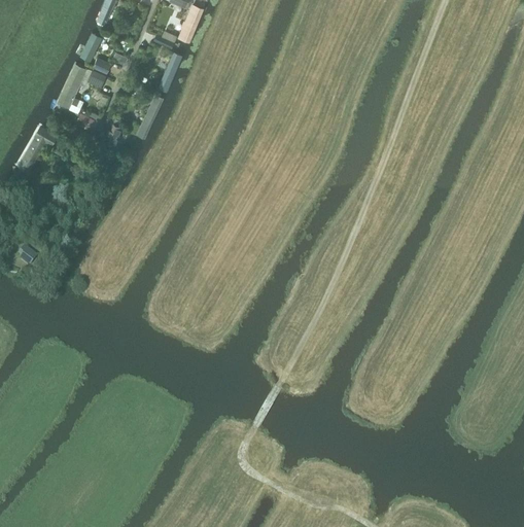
[(103,0),(94,24),(101,26),(110,0),(103,0)]
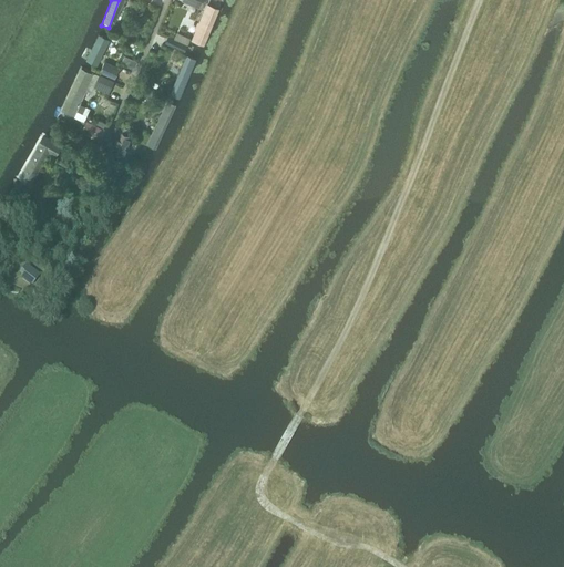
[(178,0),(178,2),(201,11),(205,0),(178,0)]
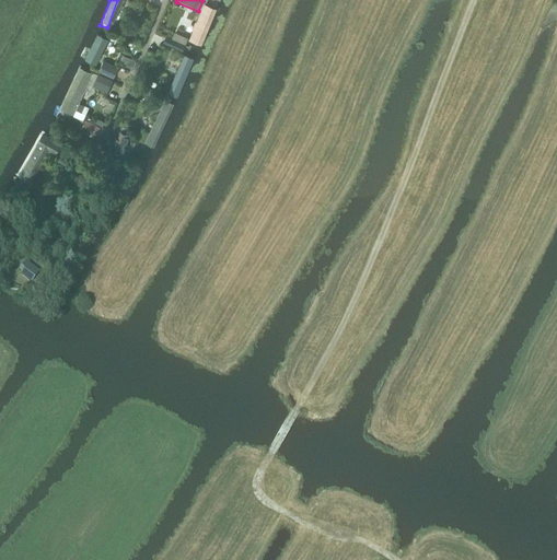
[(204,4),(188,41),(201,47),(217,10),(204,4)]
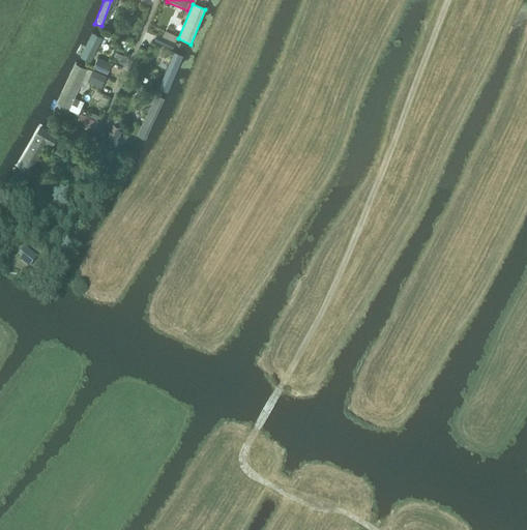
[(163,30),(159,36),(173,41),(176,36),(163,30)]
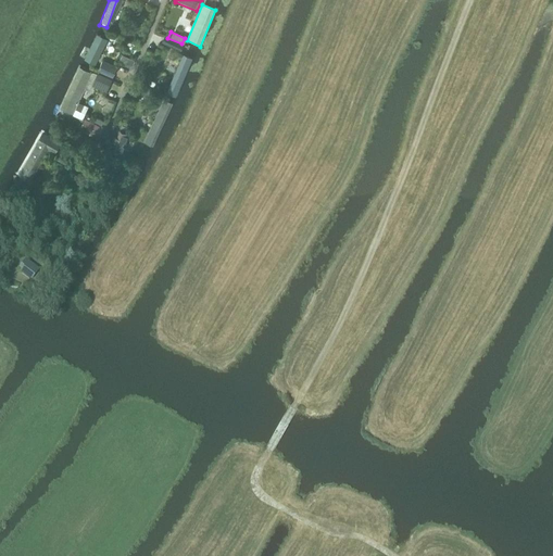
[(99,35),(84,61),(92,65),(108,40),(99,35)]
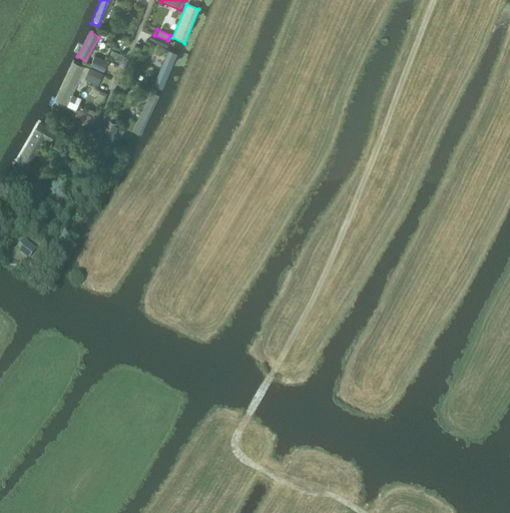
[(147,39),(164,46),(167,41),(149,33),(147,39)]
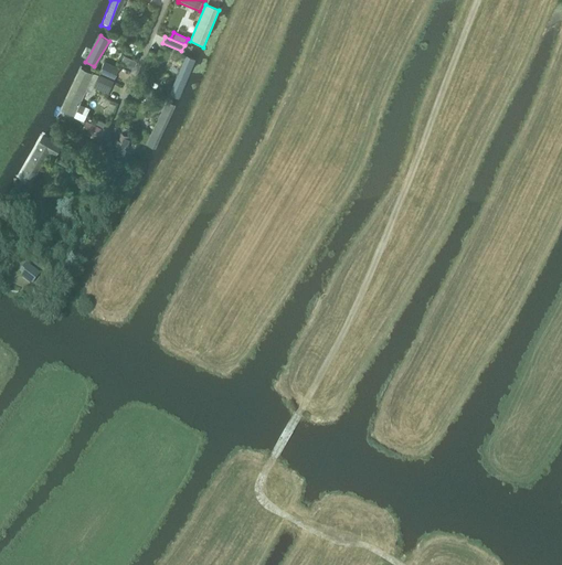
[(186,56),(169,96),(178,100),(194,60),(186,56)]
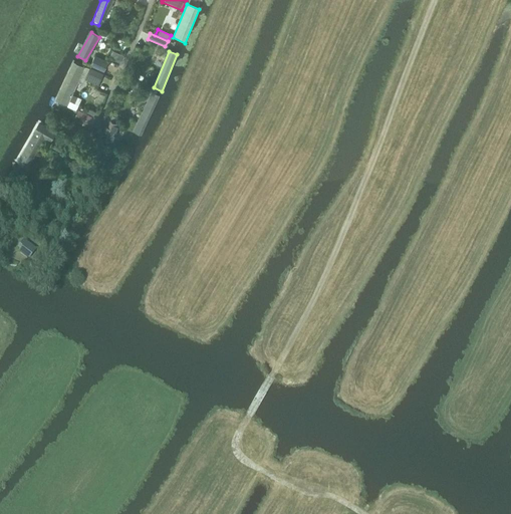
[(92,55),(87,65),(101,71),(105,61),(92,55)]
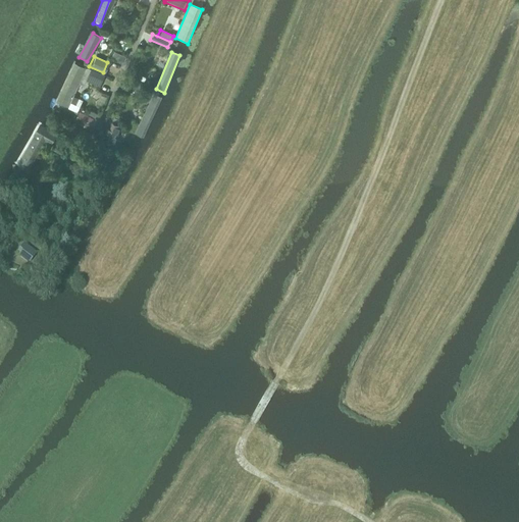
[(73,64),(53,106),(64,111),(85,69),(73,64)]
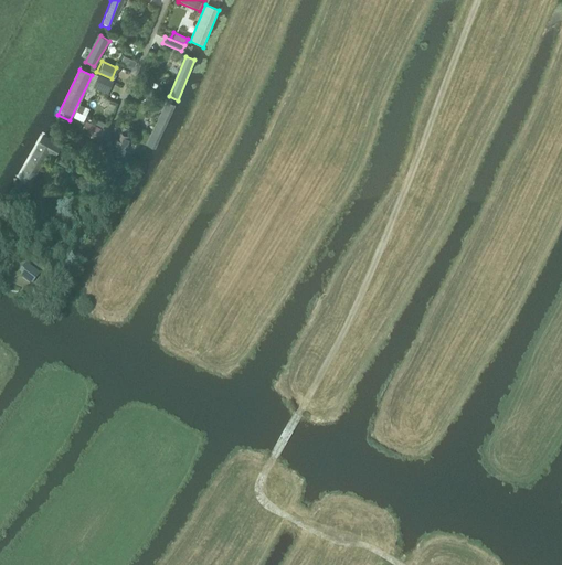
[(91,87),(105,94),(110,82),(97,75),(91,87)]
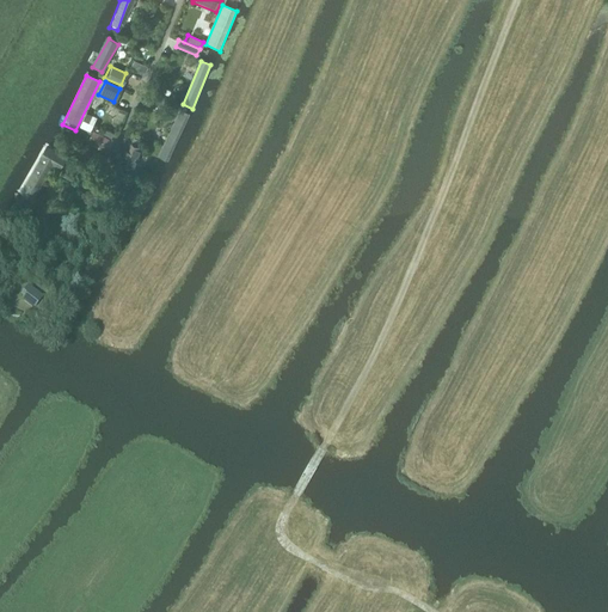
[(151,99),(163,105),(164,103),(169,105),(171,101),(154,93),(151,99)]
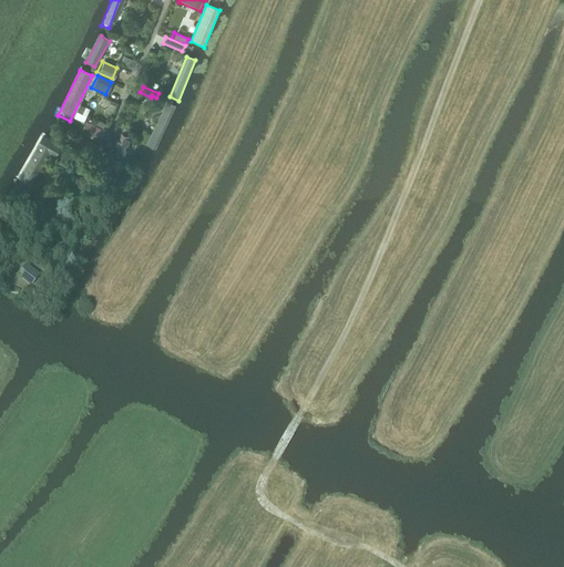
[(175,106),(164,101),(145,143),(156,147),(175,106)]
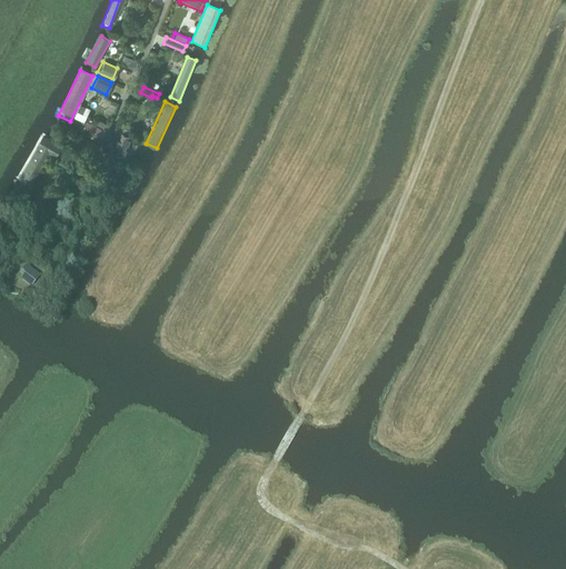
[(83,122),(77,132),(92,141),(98,130),(83,122)]
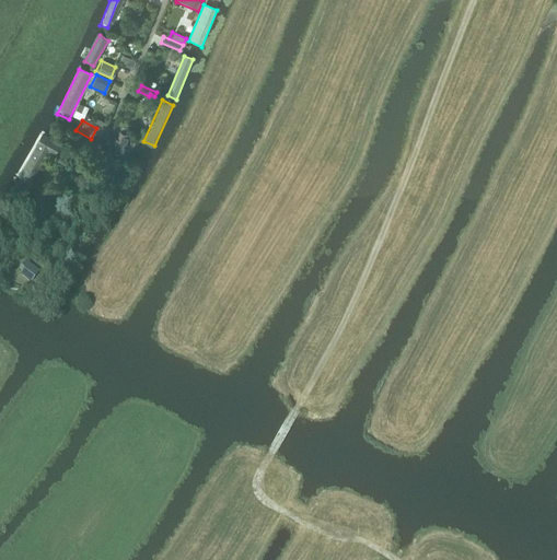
[(28,185),(50,147),(38,140),(16,177),(28,185)]
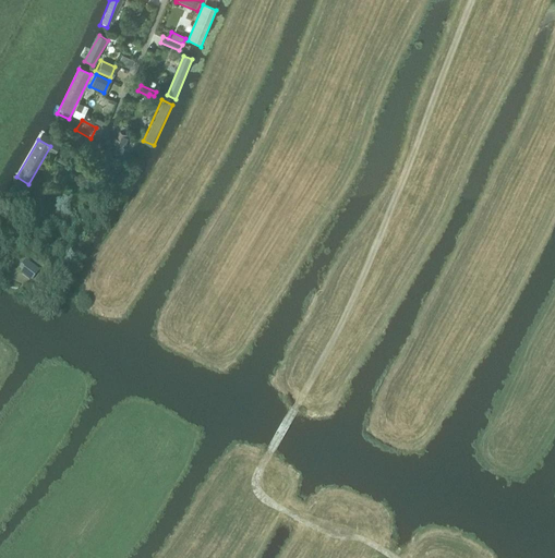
[(115,171),(120,161),(116,159),(110,169),(115,171)]
